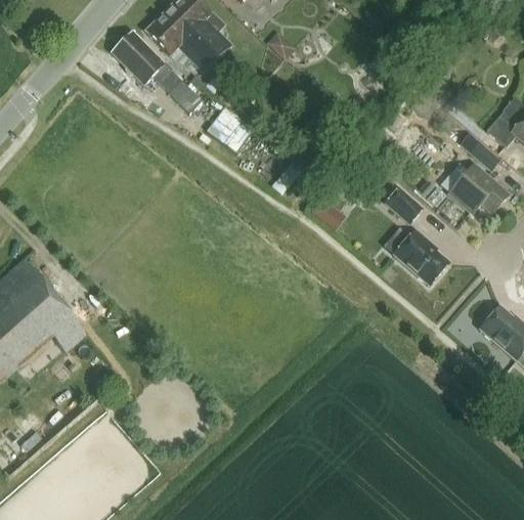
[(204,70),(229,44),(217,32),(225,24),(212,11),(211,12),(198,0),(175,0),(147,29),(149,31),(147,33),(169,54),(179,45),(204,70)]
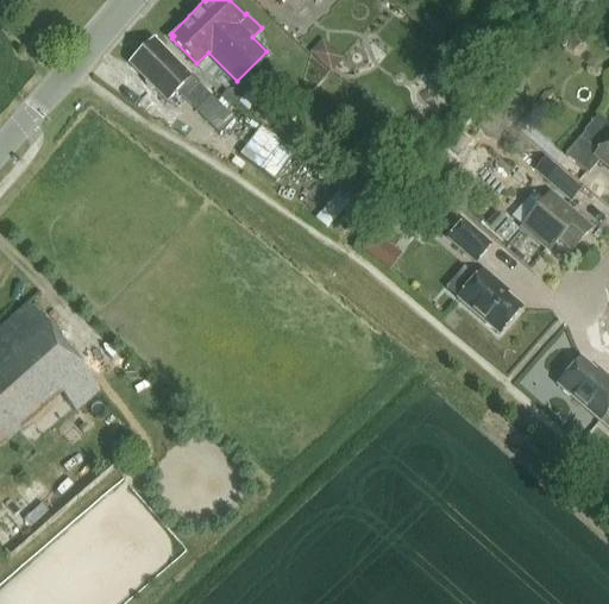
[(576,23),(563,29),(571,48),(585,41),(576,23)]
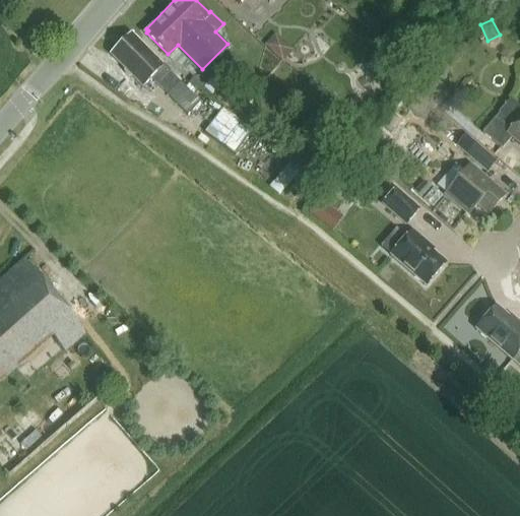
[(168,91),(180,79),(131,30),(110,52),(128,70),(142,84),(151,75),(168,91)]
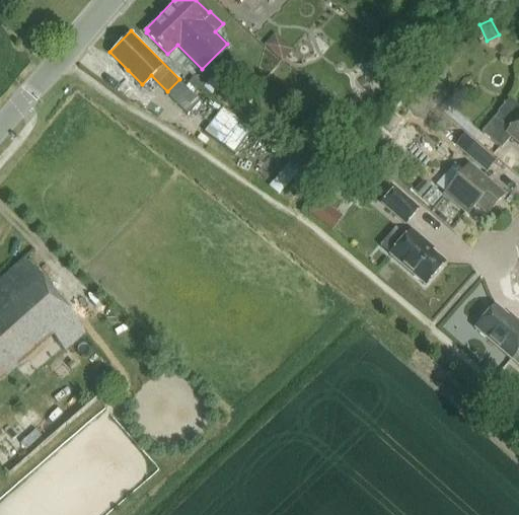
[(194,75),(189,80),(196,88),(202,82),(194,75)]
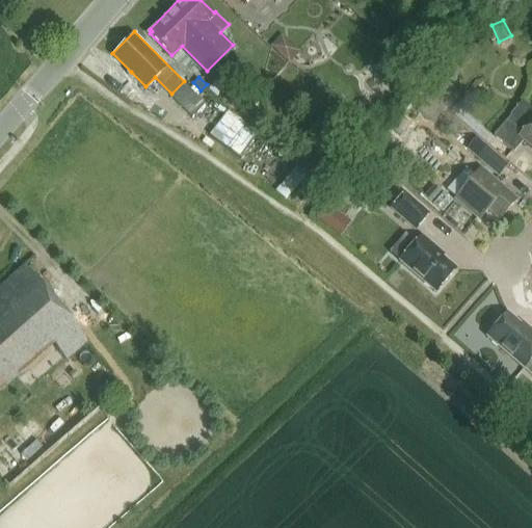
[(193,114),(205,102),(184,81),(171,94),(193,114)]
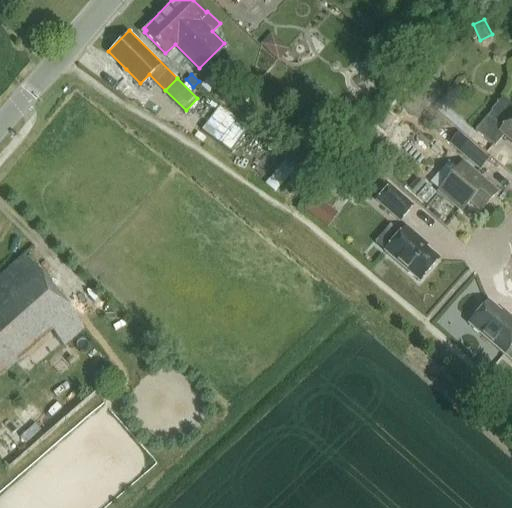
[(413,88),(400,104),(417,118),(430,102),(413,88)]
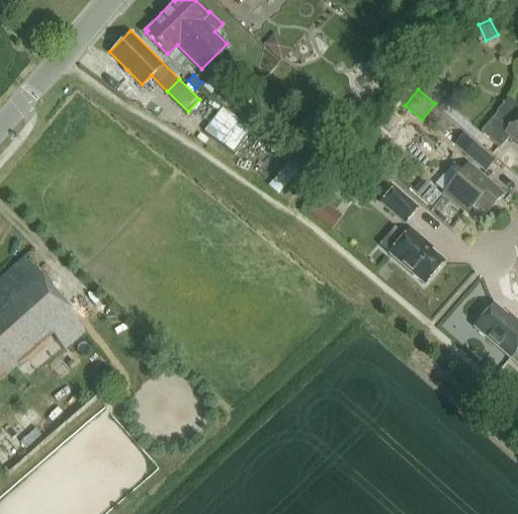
[(223,105),(204,129),(234,150),(251,127),(223,105)]
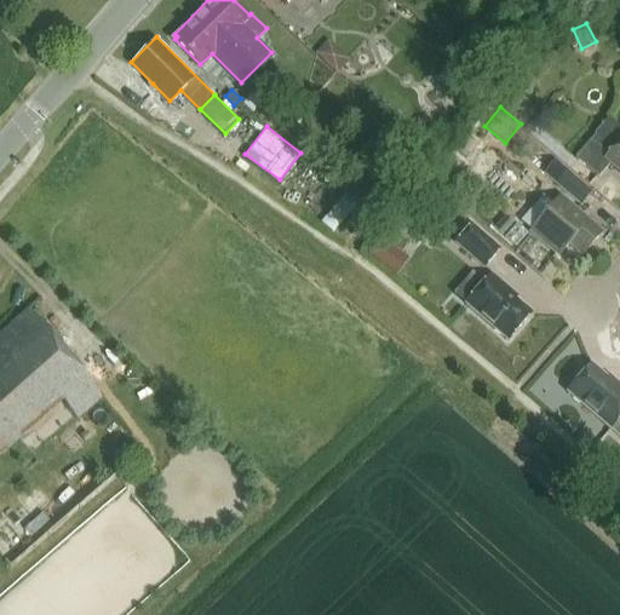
[(596,131),(575,154),(600,174),(606,167),(612,160),(619,166),(619,138),(613,147),(596,131)]
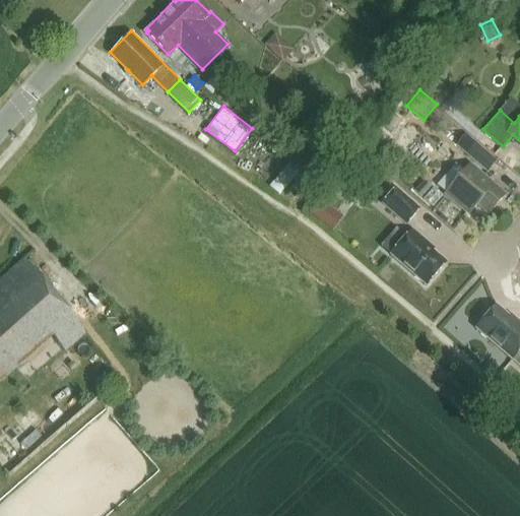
[(466,132),(456,143),(486,171),(497,158),(466,132)]
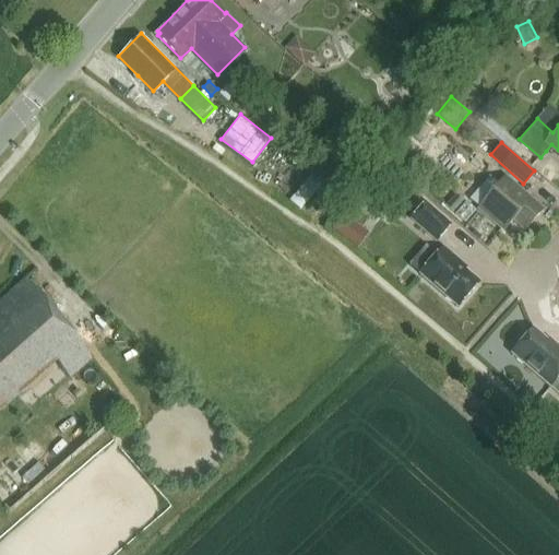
[(313,169),(290,197),(300,205),(323,178),(313,169)]
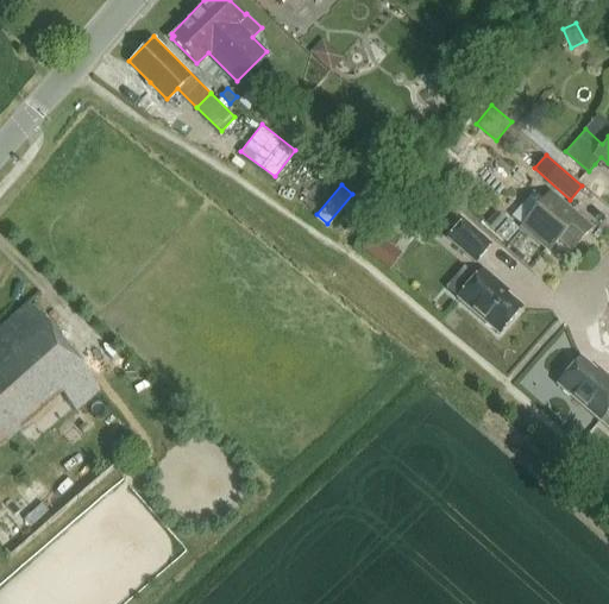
[(591,226),(551,190),(522,224),(550,247),(560,236),(573,246),(591,226)]
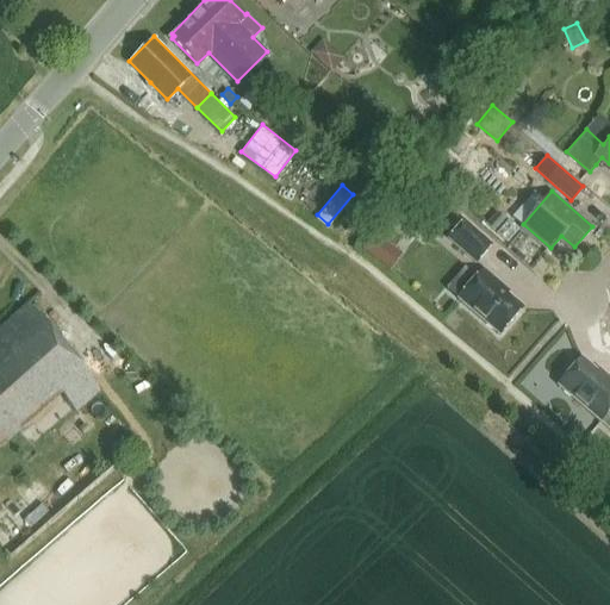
[(498,209),(486,223),(493,229),(505,216),(498,209)]
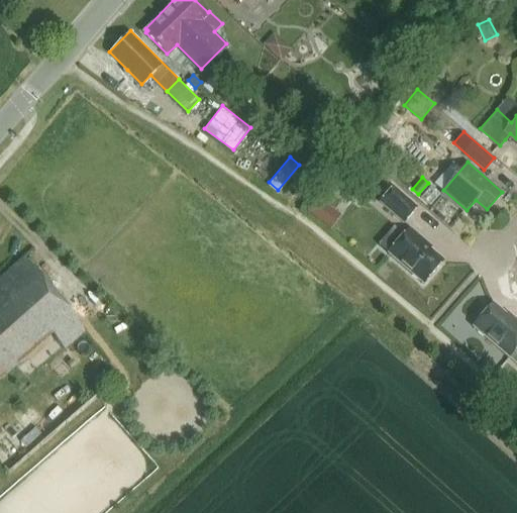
[(404,220),(417,205),(394,185),(380,200),(404,220)]
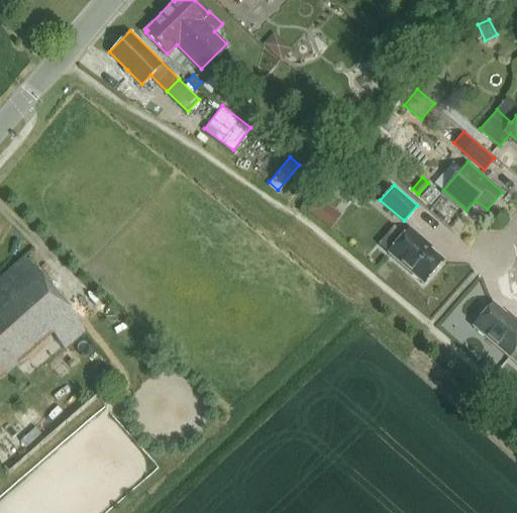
[(312,191),(301,205),(329,226),(340,213),(312,191)]
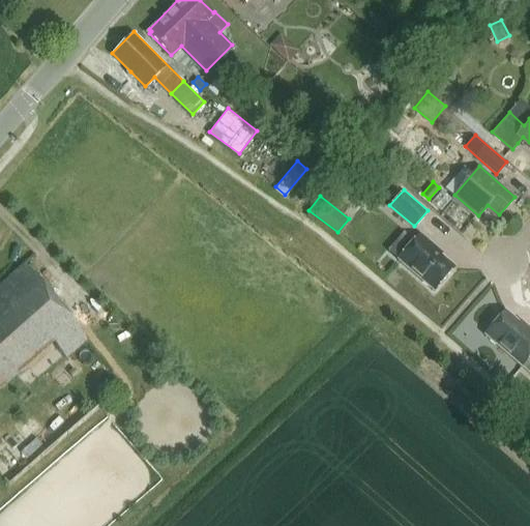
[(420,232),(398,257),(434,289),(454,265),(433,246),(435,244),(420,232)]
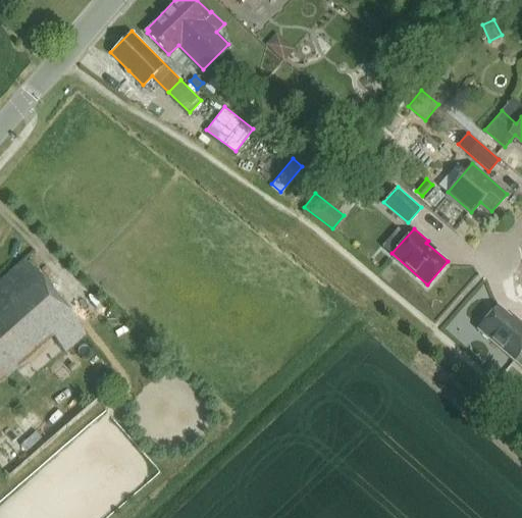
[(0,384),(56,339),(59,335),(56,332),(74,317),(28,259),(0,280),(0,384)]
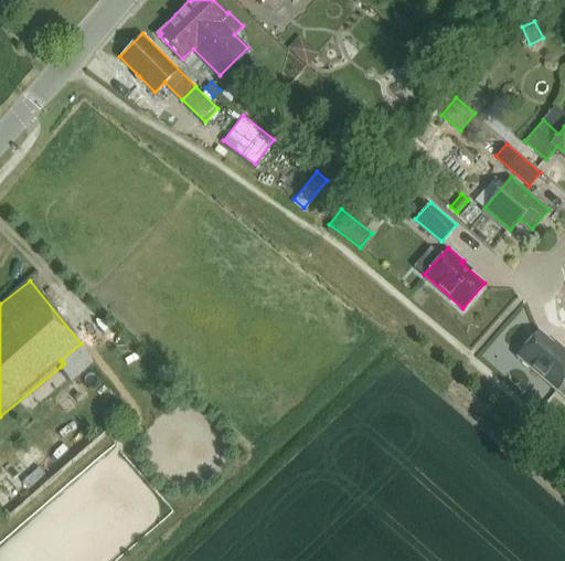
[(539,330),(518,355),(556,389),(564,378),(564,347),(562,349),(539,330)]
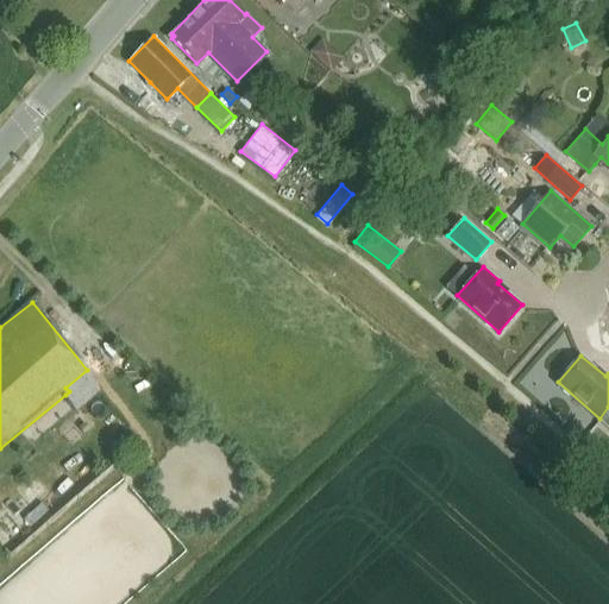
[(66,395),(76,408),(101,387),(87,370),(66,388),(69,391),(66,395)]
